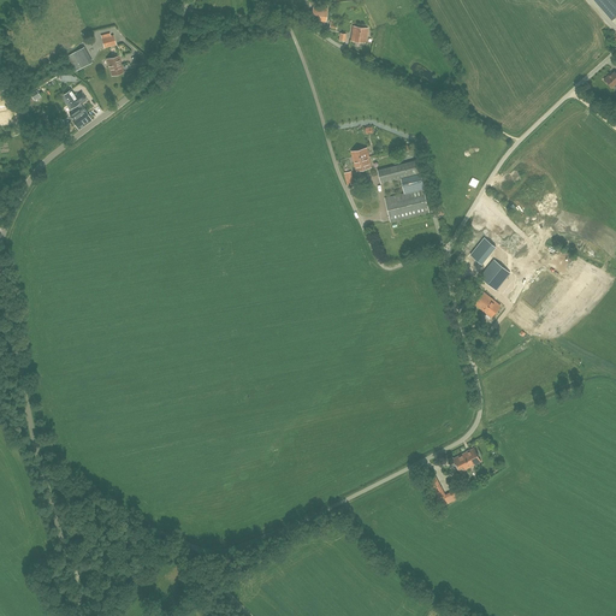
[(615,0),(596,0),(612,19),(615,16),(615,0)]
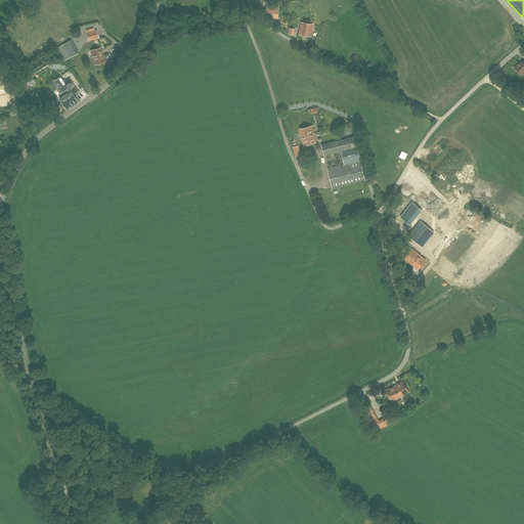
[(277,18),(278,7),(266,5),(265,17),(277,18)]
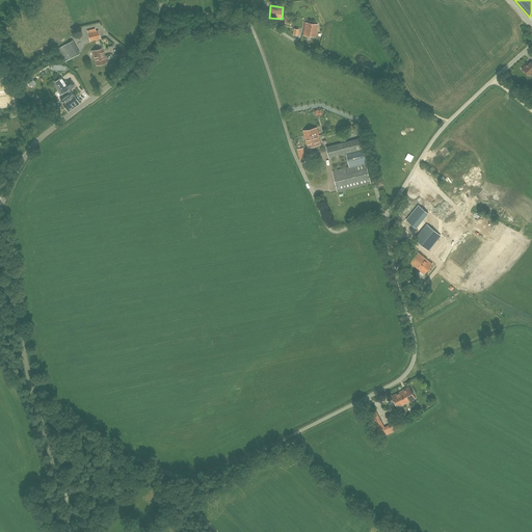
[(303,30),(303,35),(316,37),(316,31),(317,25),(306,23),(303,30)]
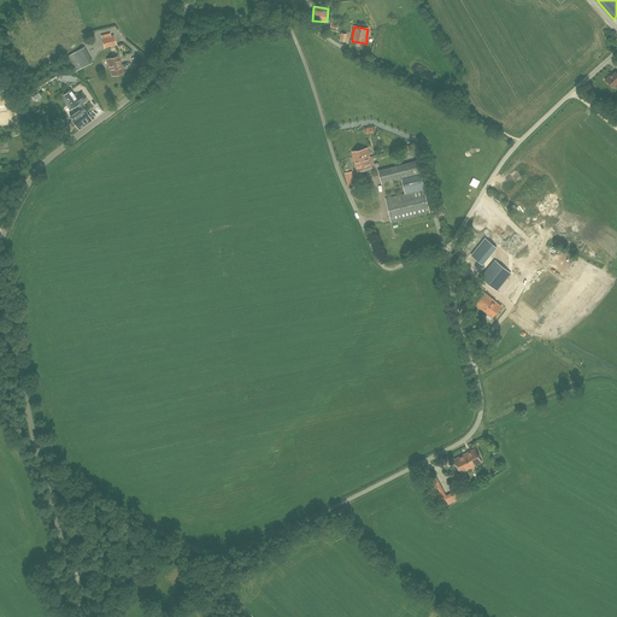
[(104,47),(116,43),(113,35),(101,39),(104,47)]
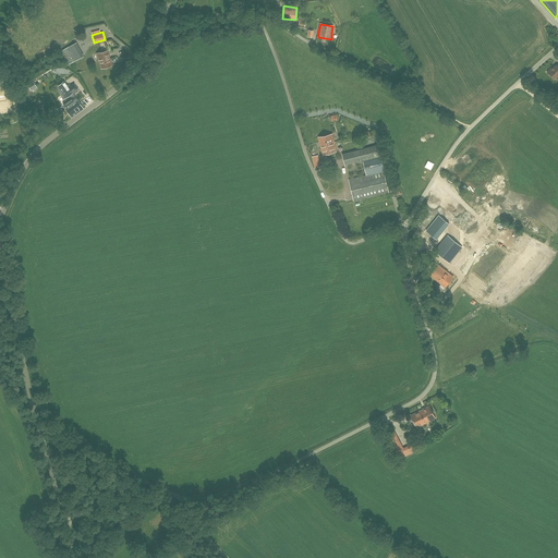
[(69,64),(81,58),(74,44),(61,51),(69,64)]
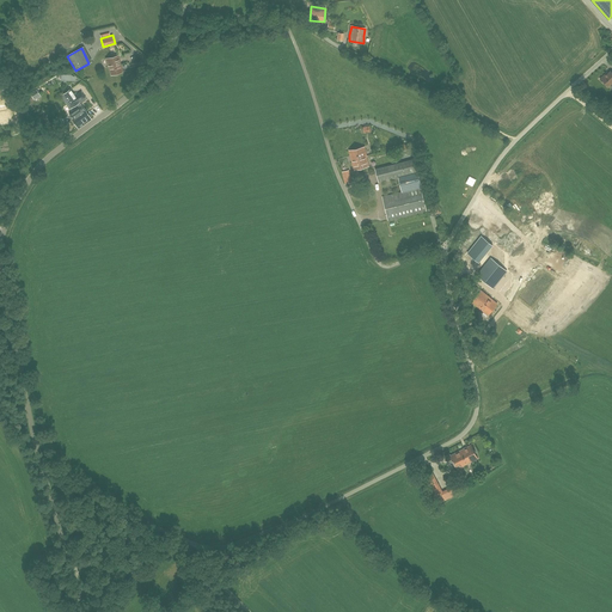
[(111,75),(122,72),(118,56),(106,60),(108,66),(109,66),(111,75)]
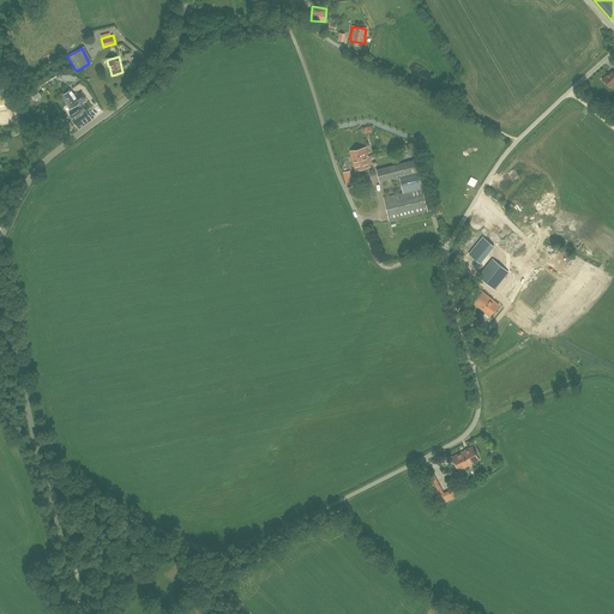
[(607,76),(603,79),(607,83),(611,86),(613,83),(613,71),(608,76),(607,76)]
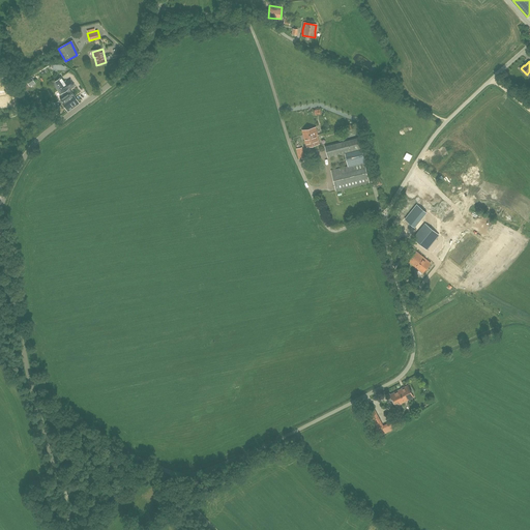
[(61,78),(53,83),(55,86),(55,87),(57,90),(59,88),(63,93),(66,91),(67,93),(60,98),(61,101),(67,111),(79,104),(77,99),(75,97),(72,93),(71,92),(69,89),(74,86),(75,85),(69,79),(64,83),(63,81),(61,78)]
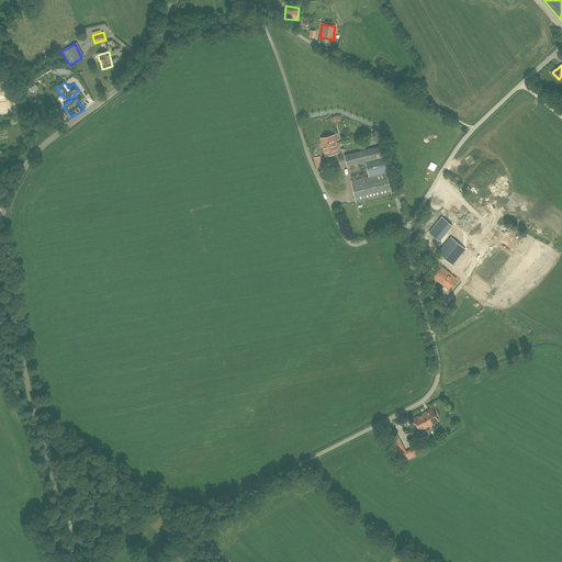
[(321,138),(325,156),(338,153),(336,143),(337,143),(335,135),(321,138)]
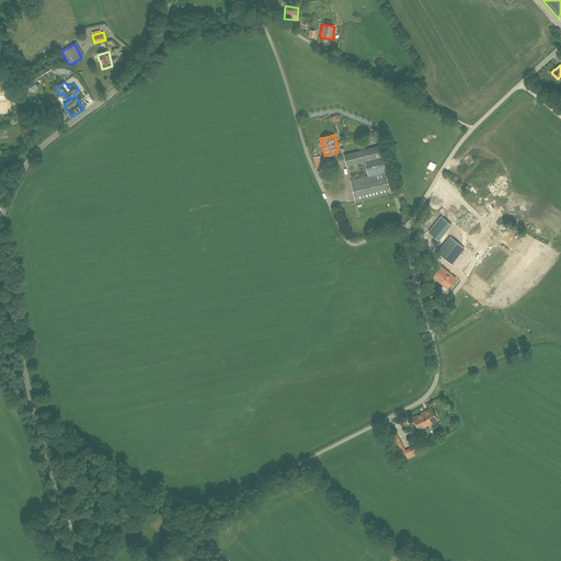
[(382,158),(379,146),(340,156),(343,168),(365,162),(368,176),(351,181),(356,203),(391,194),(386,172),(382,158)]
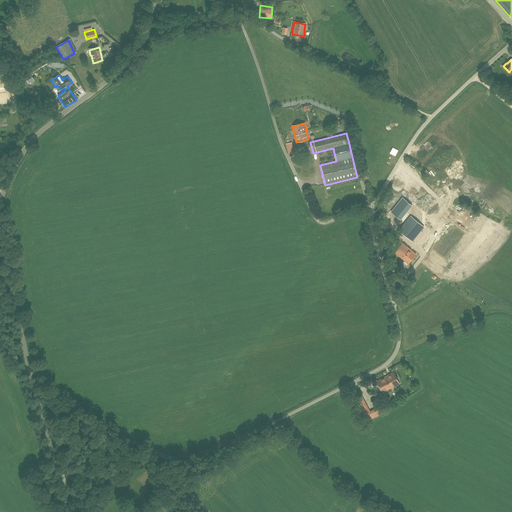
[(444,173),(441,170),(436,176),(446,185),(447,184),(451,188),(454,184),(450,181),(451,179),(448,176),(449,175),(446,172),(444,173)]
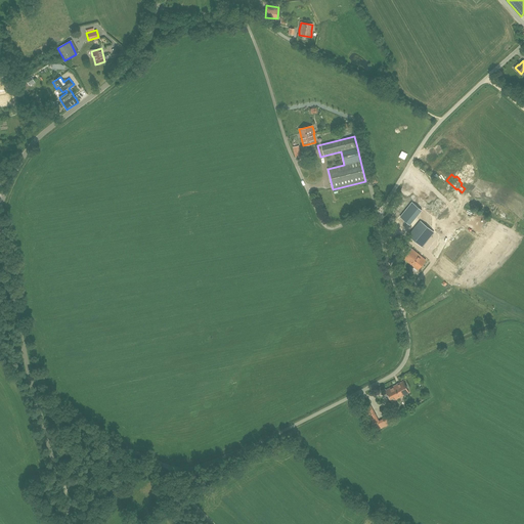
[(419,179),(416,182),(423,189),(426,185),(419,179)]
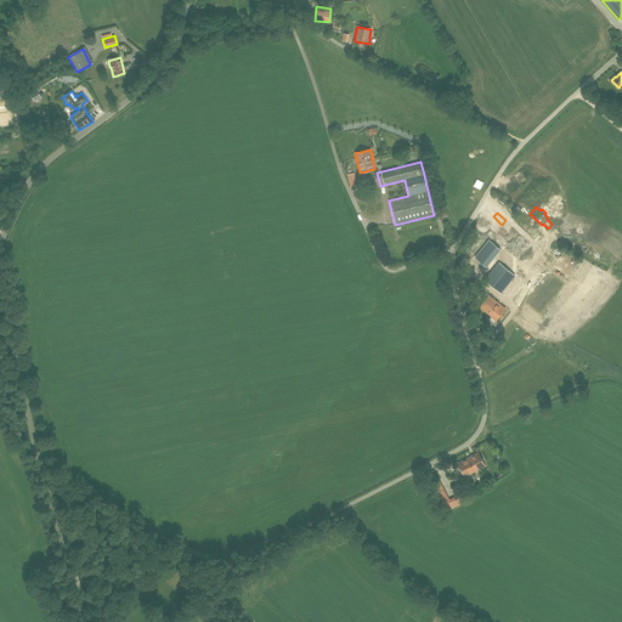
[(504,246),(493,237),(480,254),(491,263),(504,246)]
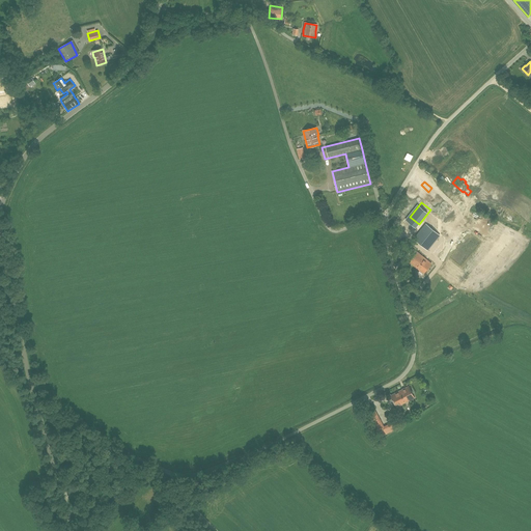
[(426,224),(414,239),(427,250),(440,235),(426,224)]
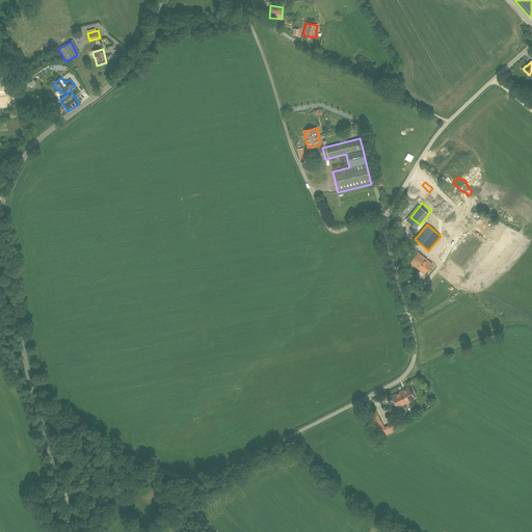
[(459,264),(463,260),(464,262),(466,262),(469,259),(468,258),(468,257),(467,257),(470,253),(469,251),(473,247),(473,248),(474,248),(477,250),(481,245),(478,243),(472,237),(467,243),(468,243),(464,248),(462,246),(453,258),(459,264)]
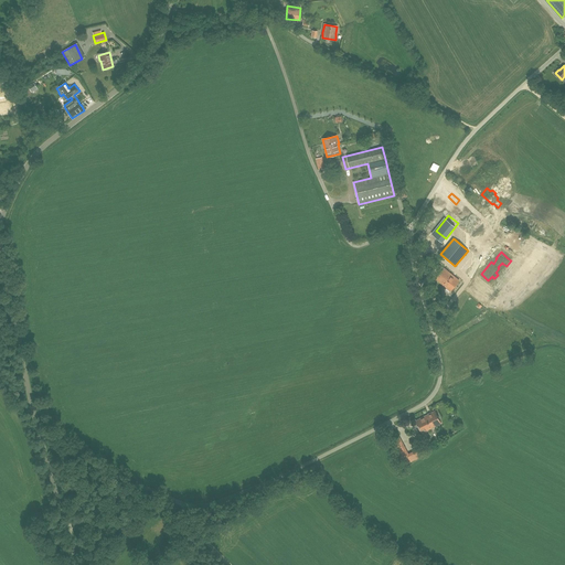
[(451,290),(459,280),(444,268),(436,279),(451,290)]
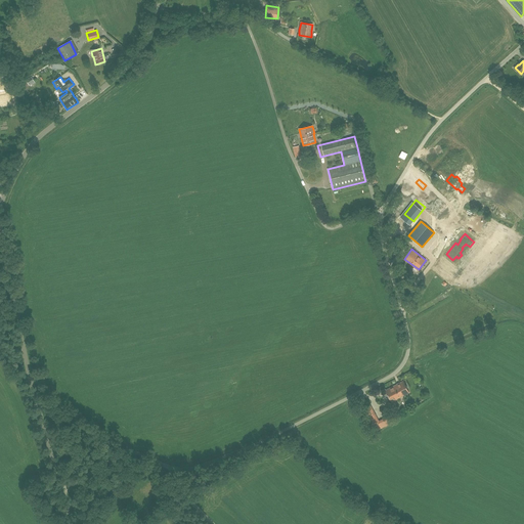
[(403,381),(386,390),(392,402),(409,393),(407,388),(406,385),(405,385),(403,381)]
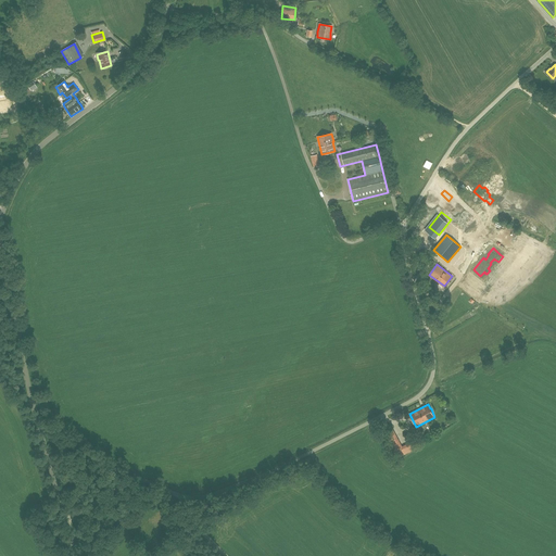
[(393,430),(387,433),(399,457),(405,453),(403,449),(400,447),(397,441),(399,441),(393,430)]
